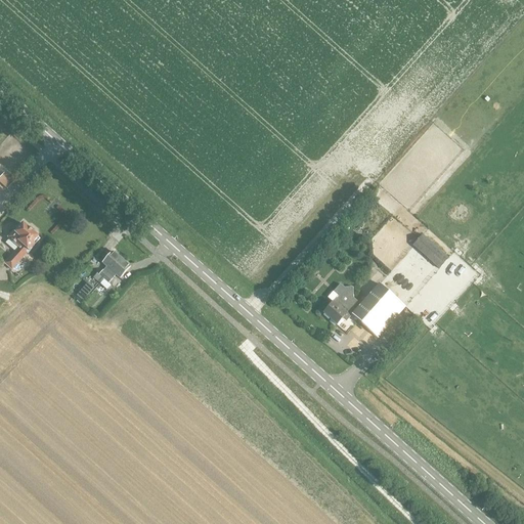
[(14,181),(4,173),(0,177),(0,182),(7,189),(14,181)]
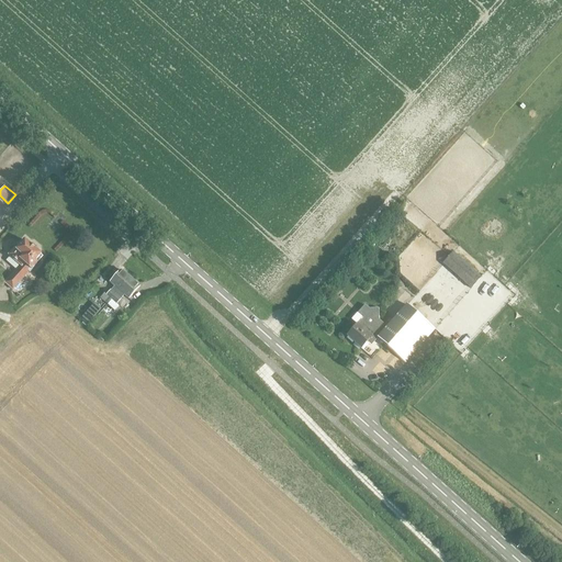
[(31,245),(23,238),(8,255),(20,266),(4,282),(13,290),(29,272),(30,273),(38,263),(36,262),(43,255),(36,249),(37,247),(33,244),(31,245)]
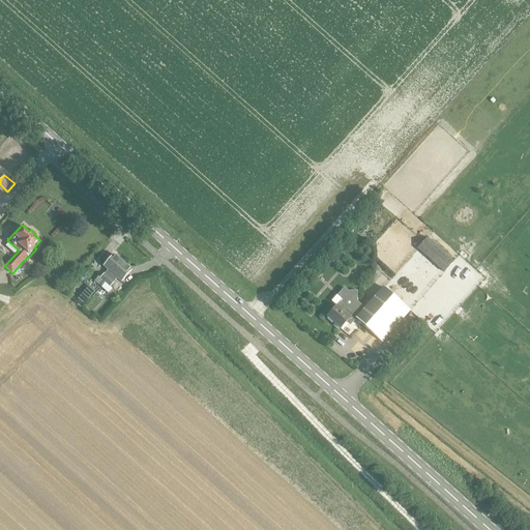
[(443,272),(453,262),(427,238),(417,249),(443,272)]
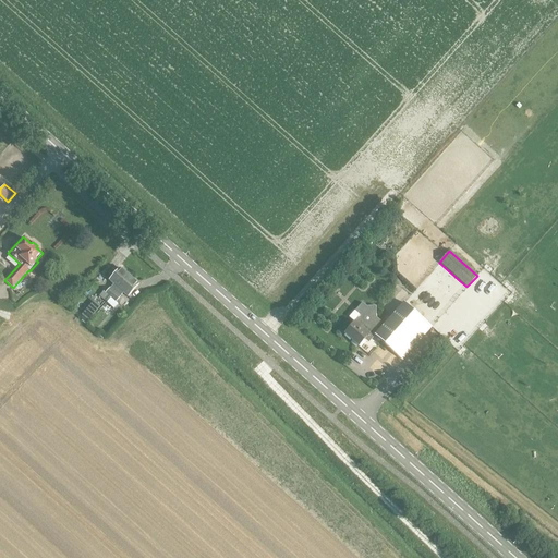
[(130,276),(120,267),(109,280),(113,284),(110,288),(106,292),(104,291),(99,296),(107,303),(130,276)]
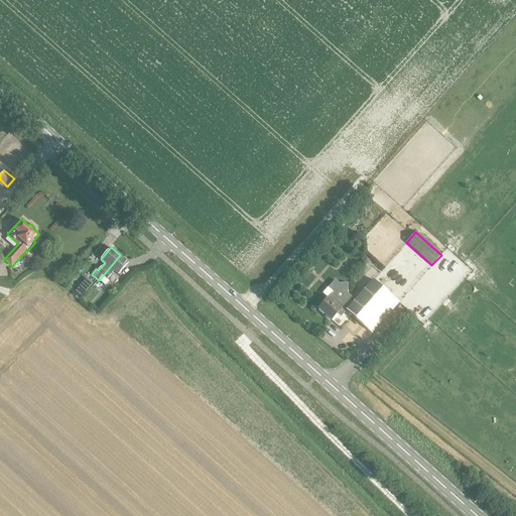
[(129,263),(120,255),(99,280),(105,286),(109,281),(107,279),(112,275),(112,274),(114,271),(118,275),(129,263)]
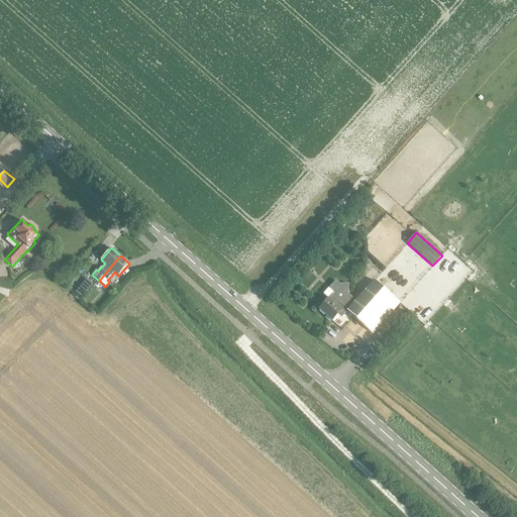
[(83,296),(94,283),(88,277),(76,291),(83,296)]
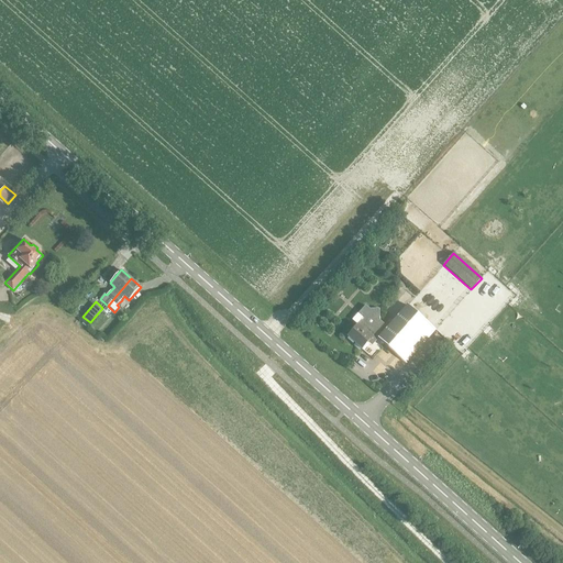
[(406,364),(435,331),(407,307),(381,338),(367,327),(364,330),(359,326),(348,338),(362,350),(372,339),(376,342),(378,339),(406,364)]
